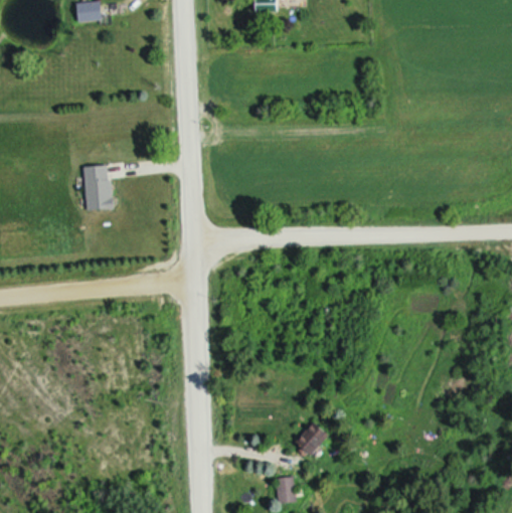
[(257,0),(258,11),(279,11),(279,0),(257,0)]
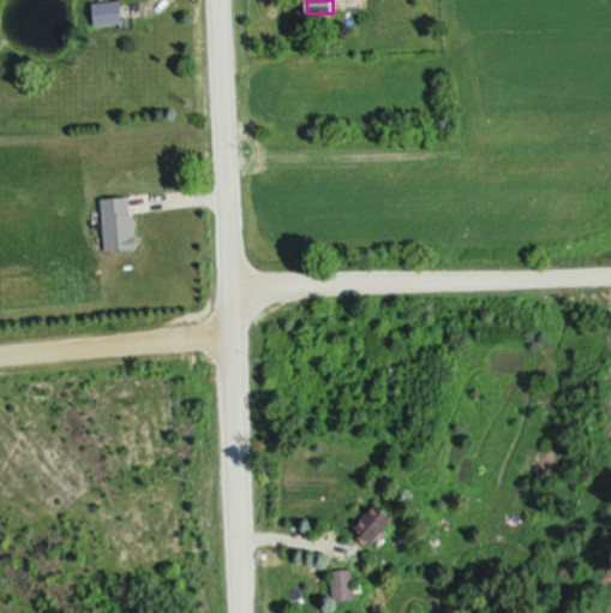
[(119,1),(90,4),(91,25),(120,23),(119,1)]
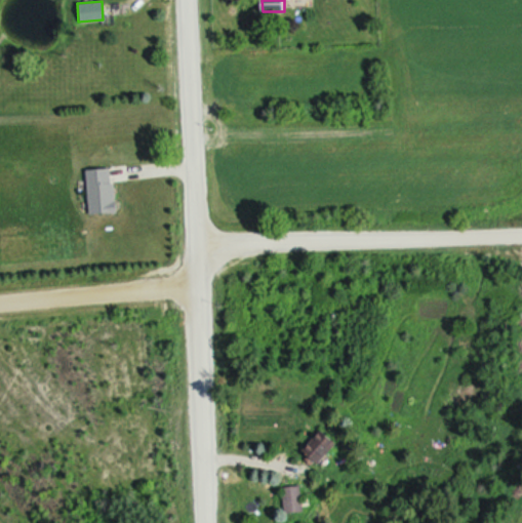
[(88,215),(115,213),(111,167),(85,169),(88,215)]
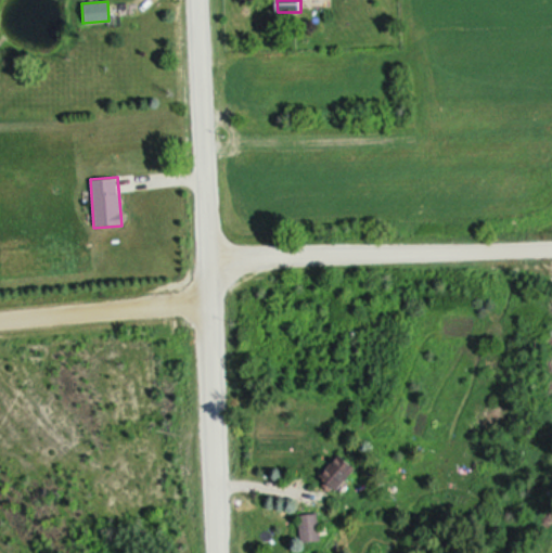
[(316,479),(332,493),(354,468),(338,454),(316,479)]
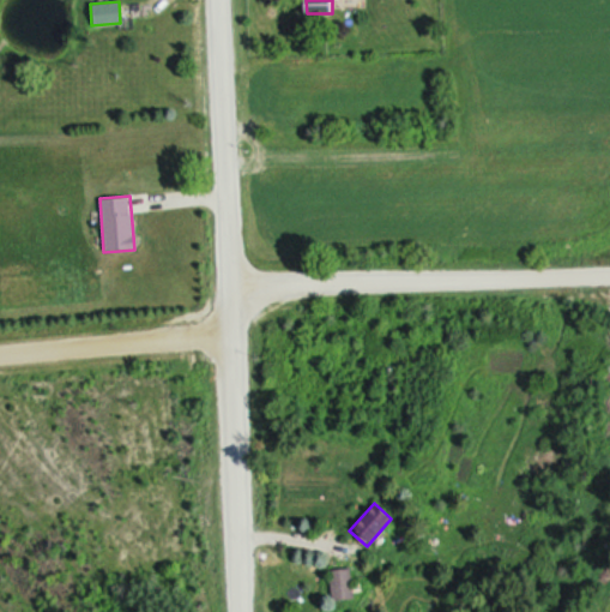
[(327,571),(330,601),(351,600),(349,570),(327,571)]
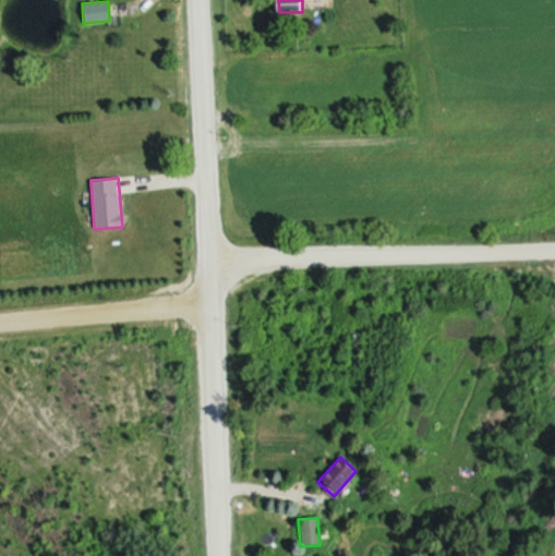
All buildings are outlined.
